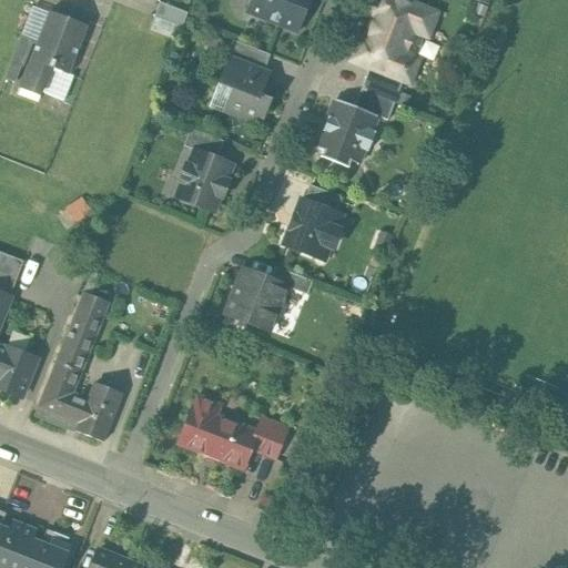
[(251,0),(246,12),(297,32),(310,0),(251,0)]
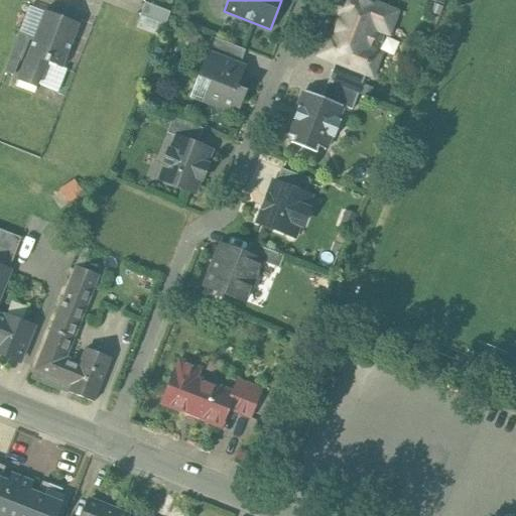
[(394,13),(359,0),(343,0),(339,12),(342,13),(332,38),(329,37),(321,54),(337,60),(366,72),(370,74),(377,56),(376,56),(387,30),(394,13)]
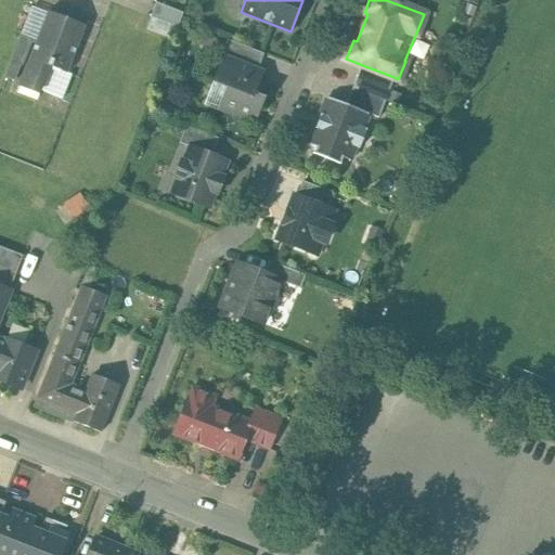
[(183,13),(156,2),(151,17),(177,28),(183,13)]
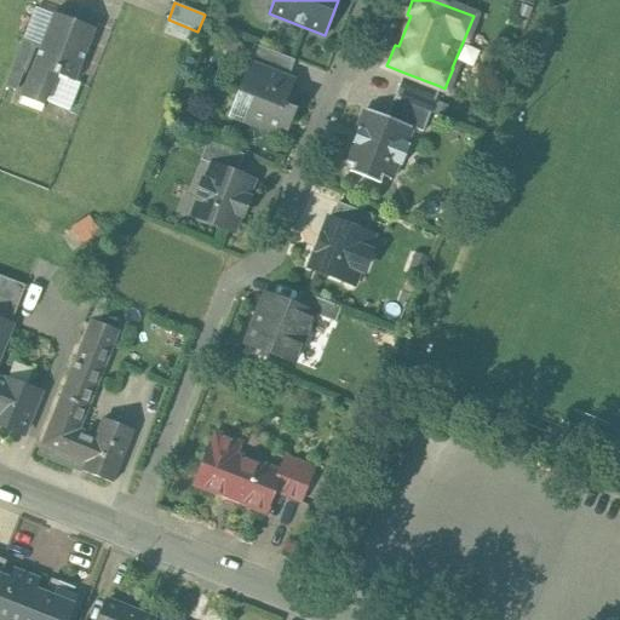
[(96,28),(55,12),(33,65),(55,74),(74,81),(96,28)]
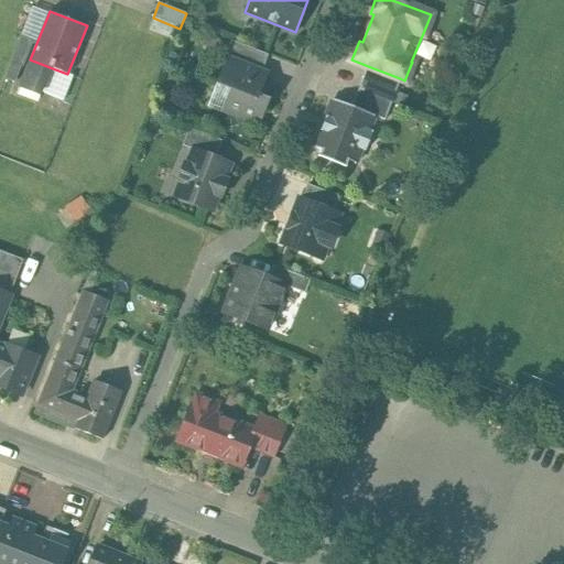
[(32,43),(20,39),(10,62),(21,66),(23,67),(32,43)]
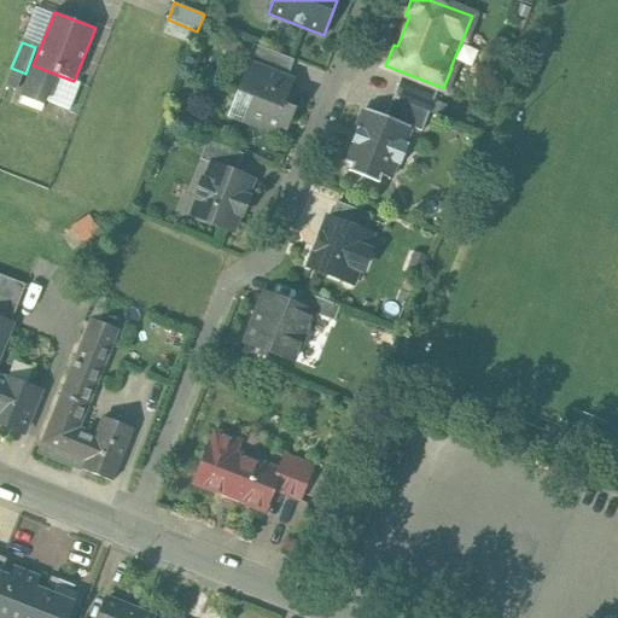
[(293,60),(252,45),(245,64),(248,65),(249,64),(286,79),(293,60)]
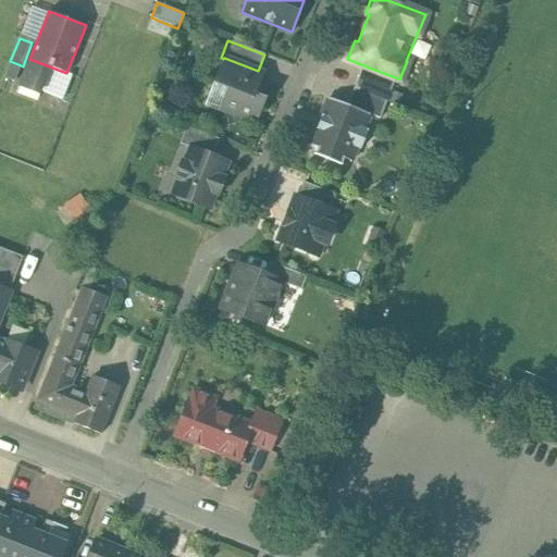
[(258,71),(224,58),(223,59),(214,82),(227,87),(219,109),(256,124),(265,99),(256,96),(264,73),(258,71)]
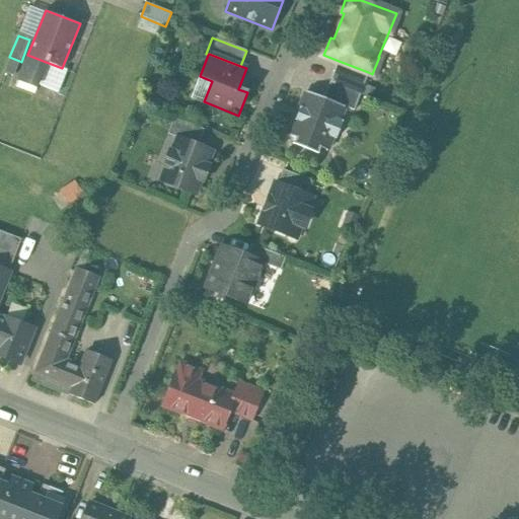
[(46,62),(27,55),(18,77),(19,78),(19,77),(20,77),(21,76),(35,82),(35,83),(38,84),(46,62)]
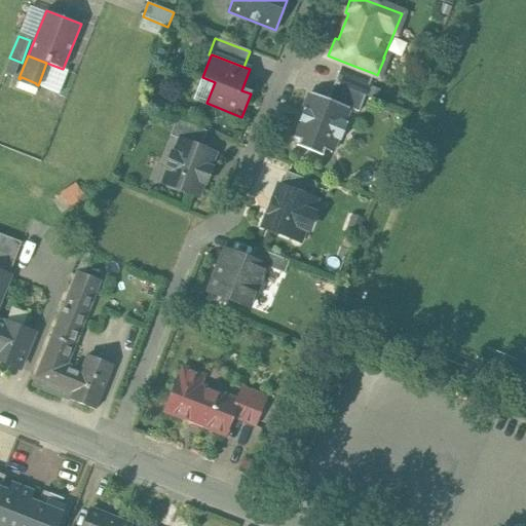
[(20,62),(9,58),(4,73),(14,77),(20,62)]
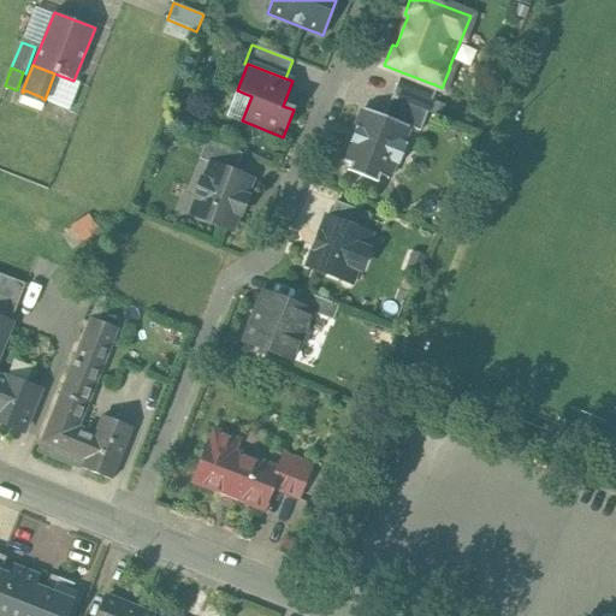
[(437,86),(402,72),(391,99),(427,113),(437,86)]
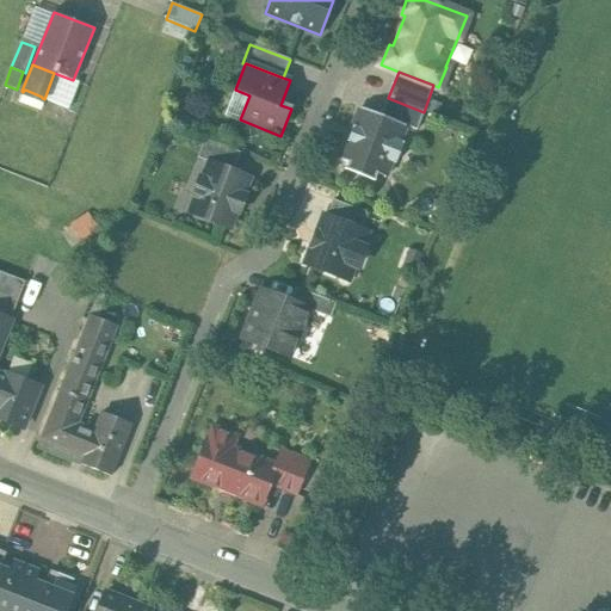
[(73,80),(54,73),(44,99),(68,109),(79,82),(73,80)]
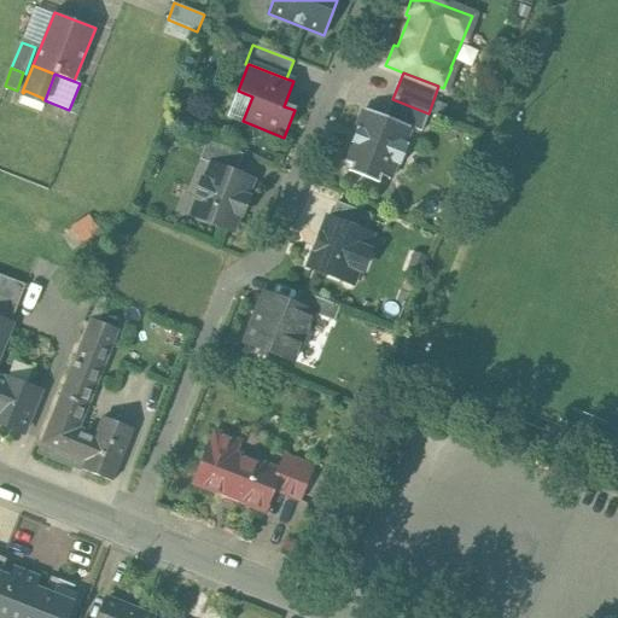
[(429,114),(392,99),(385,117),(409,127),(421,132),(429,114)]
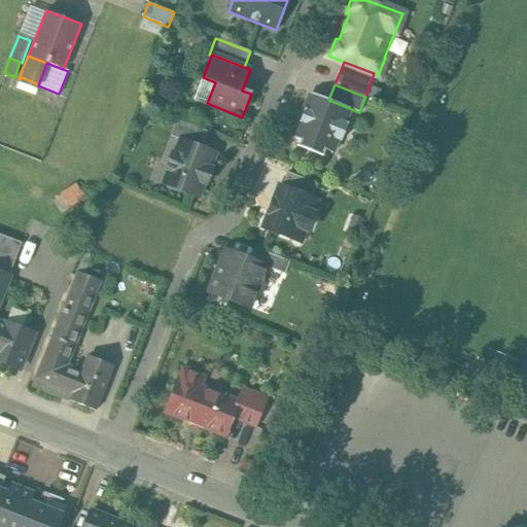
[(328,100),(311,93),(310,95),(293,137),(293,136),(292,138),(299,140),(296,146),(323,156),(330,137),(341,141),(348,124),(344,121),(348,109),(349,109),(349,108),(328,100)]
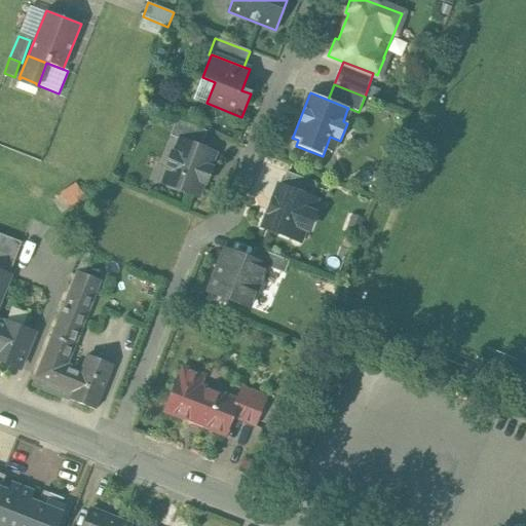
[(207,132),(176,119),(170,136),(179,140),(180,139),(200,147),(207,132)]
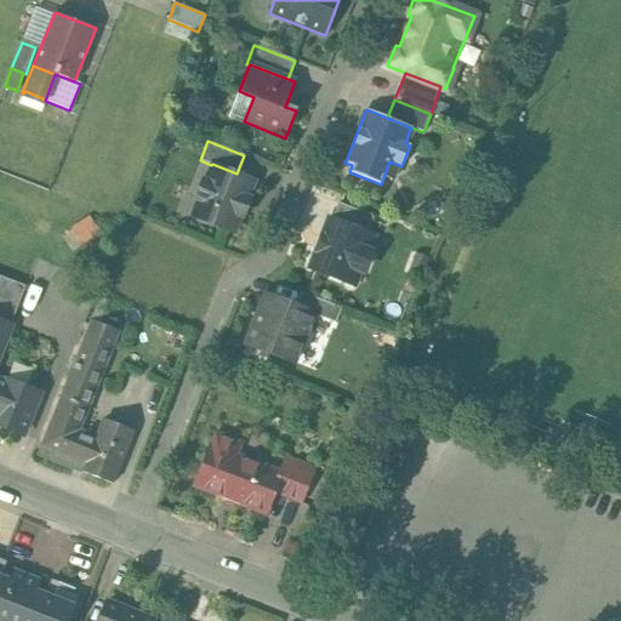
[(237,174),(212,164),(211,165),(205,181),(201,180),(194,199),(198,200),(191,217),(233,234),(240,217),(244,218),(251,199),(248,198),(254,180),(237,174)]
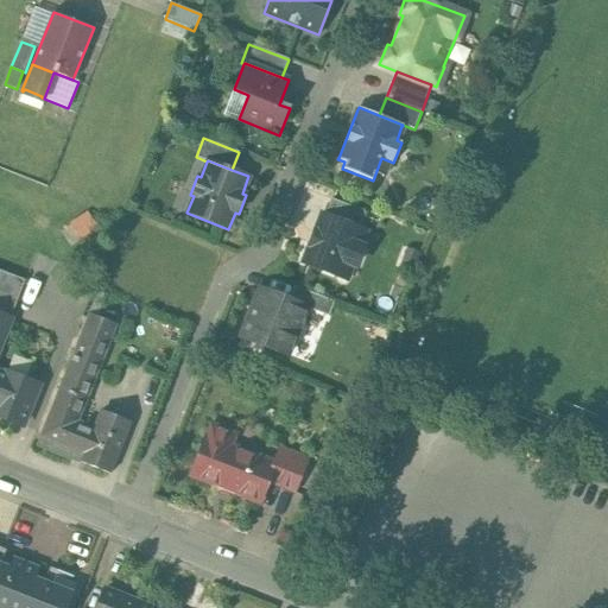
[(369,214),(329,198),(304,263),(344,278),(369,214)]
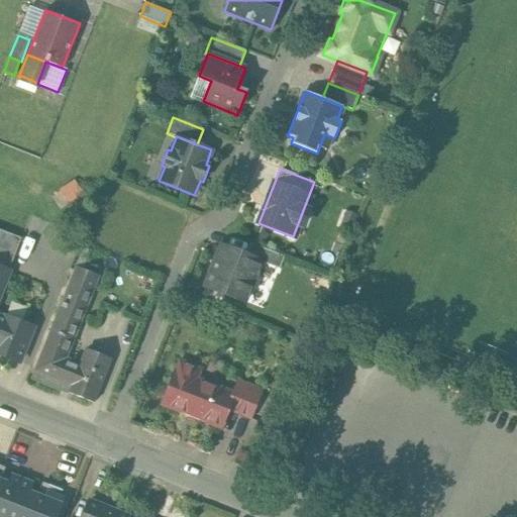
[(61,188),(68,200),(83,191),(76,179),(61,188)]
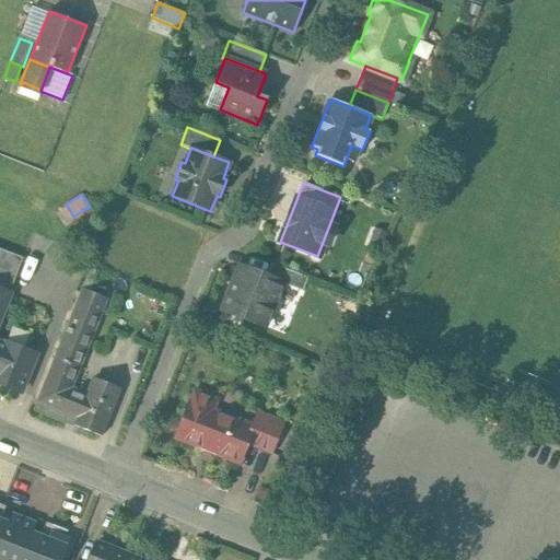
[(22,258),(0,249),(0,290),(9,293),(22,258)]
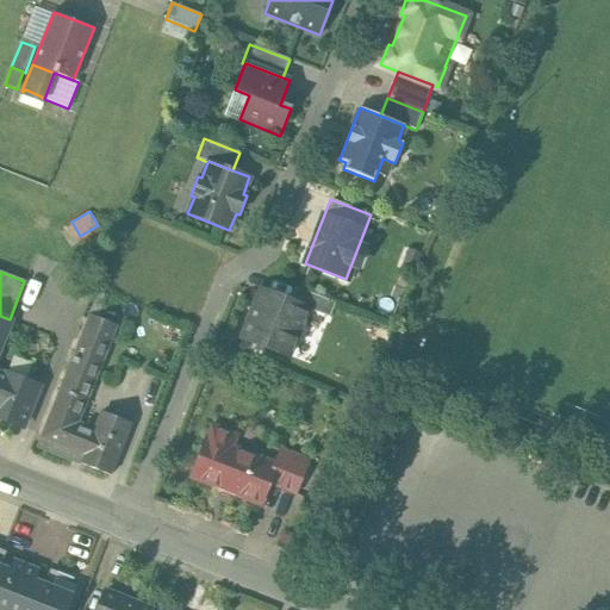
[(335,303),(296,287),(290,302),(307,307),(307,309),(329,318),(335,303)]
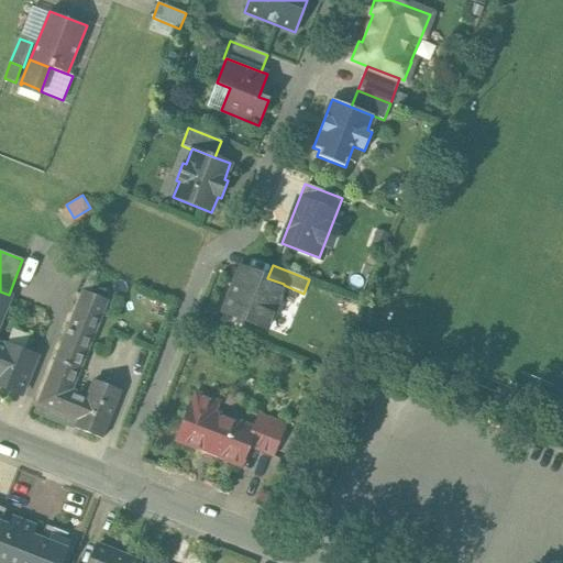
[(267,278),(240,267),(223,311),(266,329),(284,285),(284,284),(267,278)]
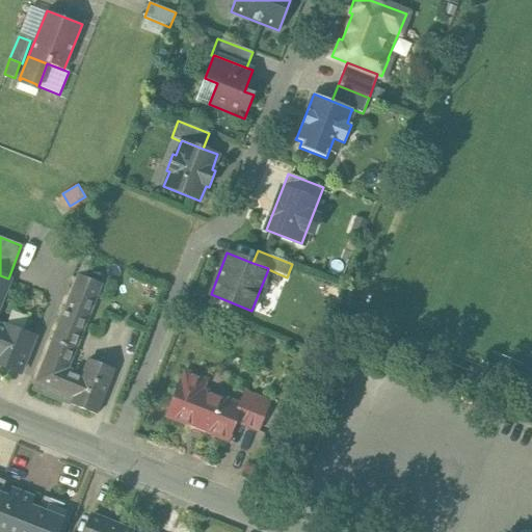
[(80,271),(58,326),(78,335),(100,280),(80,271)]
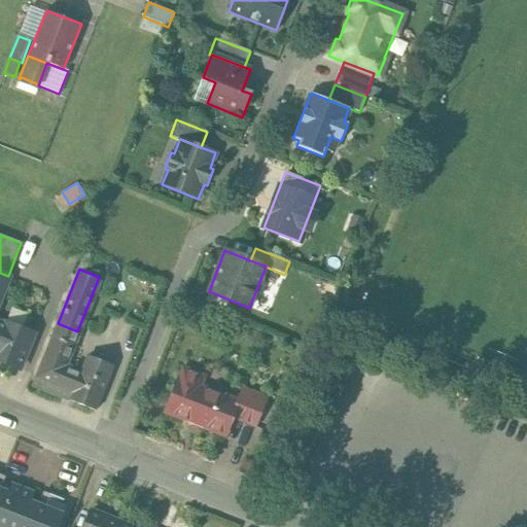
[(0,295),(8,276),(0,273),(0,361),(16,369),(31,334),(7,324),(6,327),(0,324),(0,295)]
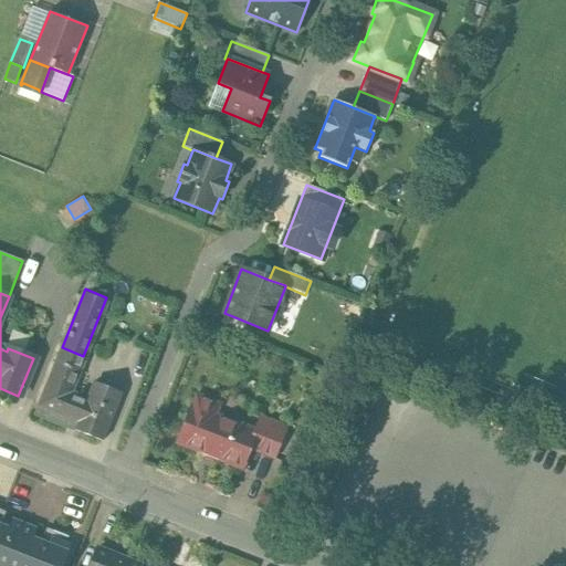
[(62,347),(60,347),(34,412),(65,425),(74,429),(86,400),(69,394),(83,356),(62,347)]
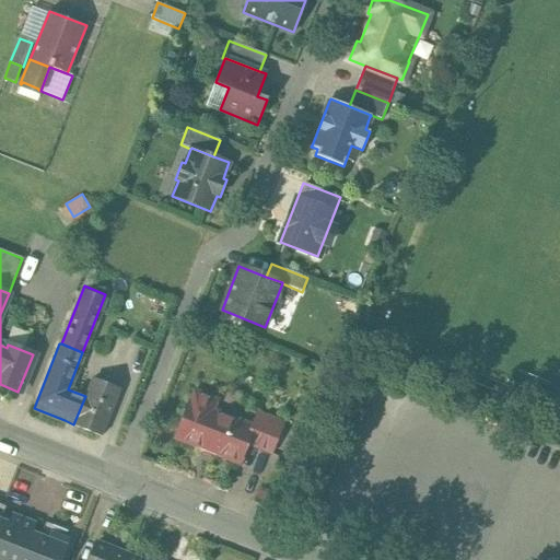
[(112,377),(97,372),(93,382),(91,381),(85,396),(73,424),(98,434),(117,391),(114,389),(116,385),(112,377)]
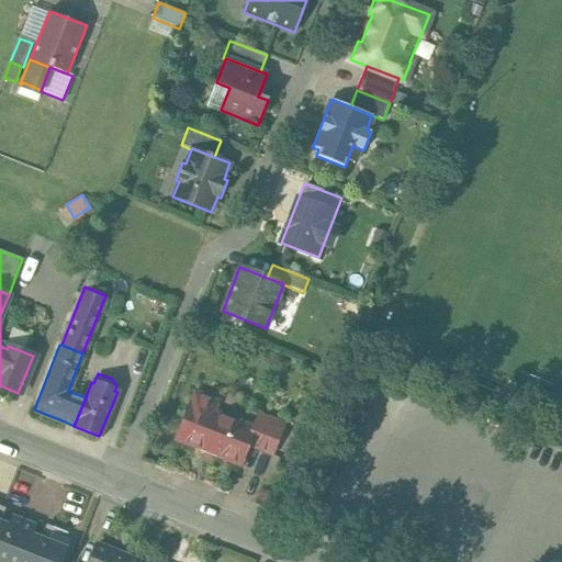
[(249,425),(211,409),(214,400),(192,391),(173,437),(238,463),(247,441),(253,426),(249,425)]
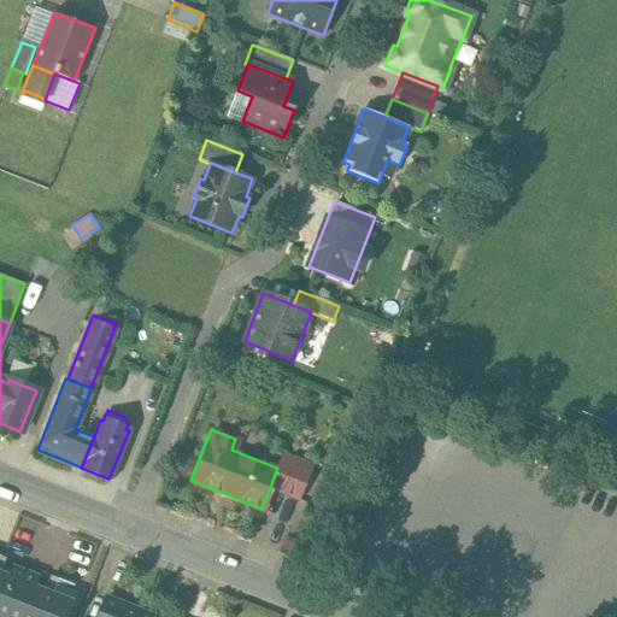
[(306,468),(278,456),(274,466),(277,468),(271,485),(295,494),(306,468)]
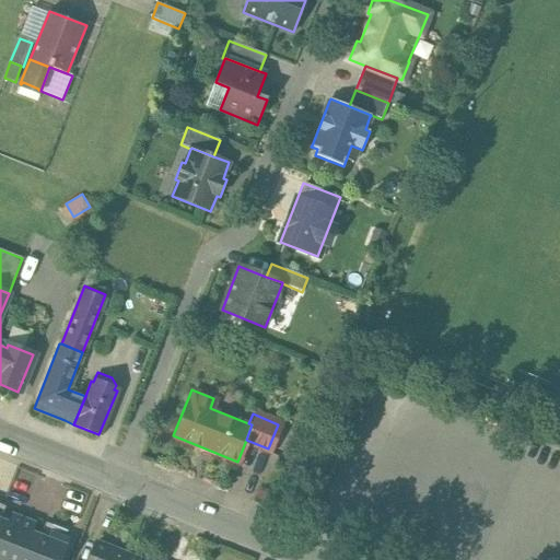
[(9,524),(0,520),(0,559),(60,559),(70,537),(50,531),(47,539),(32,533),(35,524),(12,515),(9,524)]
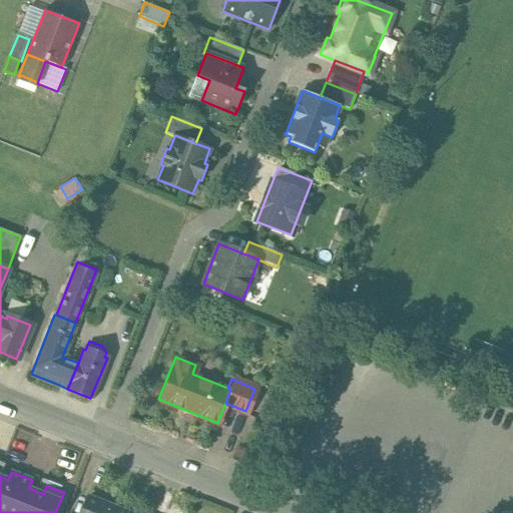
[(117,509),(88,498),(81,512),(127,512),(128,512),(127,510),(119,507),(118,508),(117,509)]
